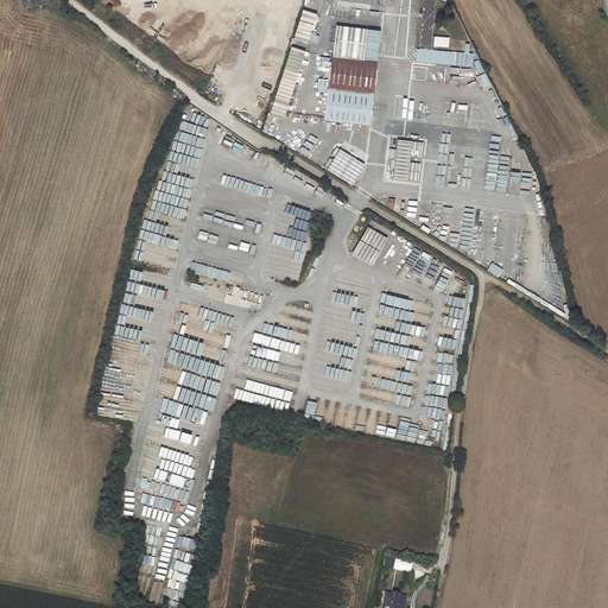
[(423,0),(419,49),(431,50),(431,38),(435,38),(435,45),(448,46),(449,37),(432,36),(435,0),(423,0)]
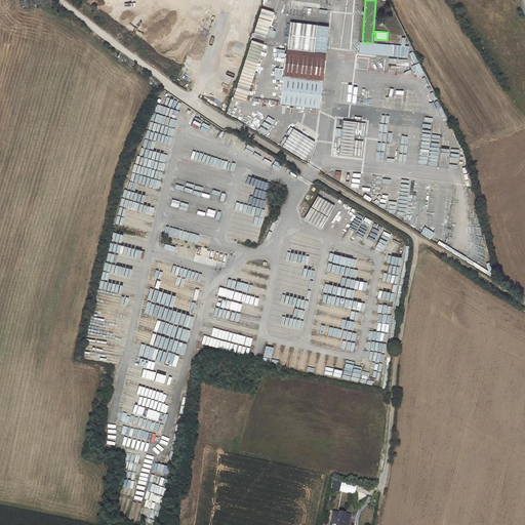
[(253,32),(266,35),(272,11),(259,8),(253,32)]
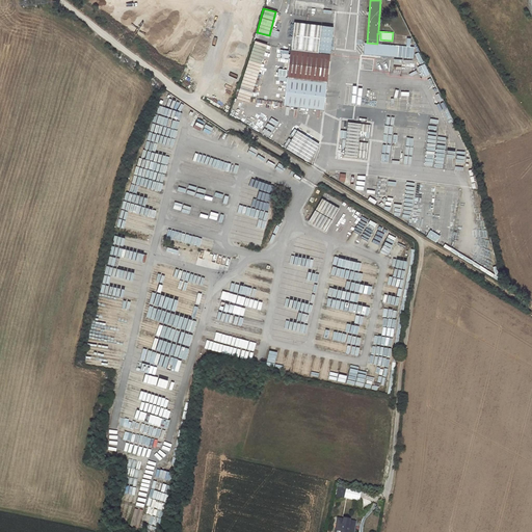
[(294,23),(293,34),(321,37),(323,27),(294,23)]
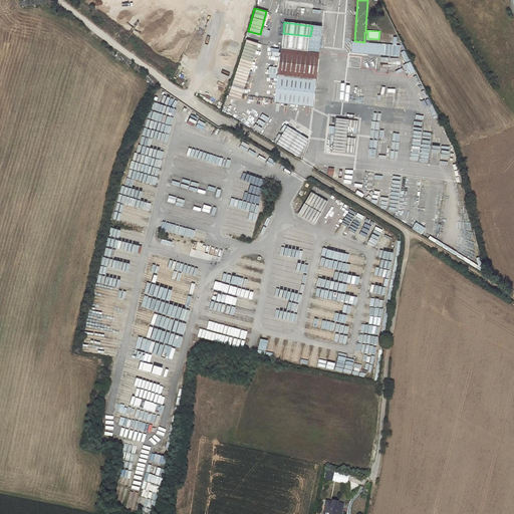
[(319,28),(312,27),(310,49),(310,51),(316,52),(319,28)]
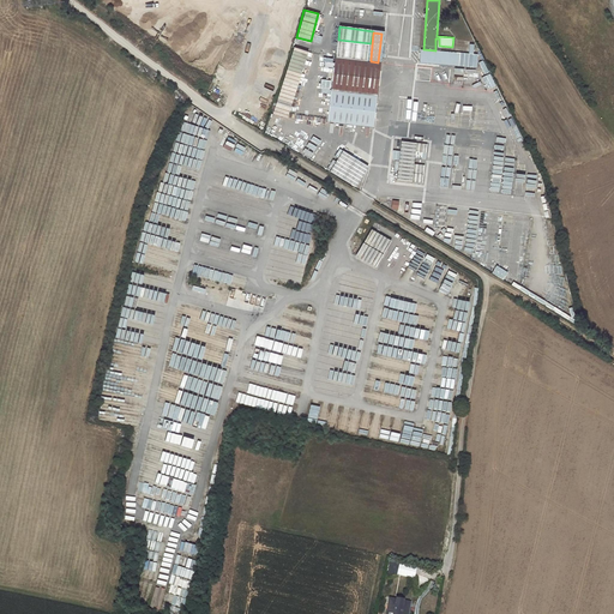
[(337,40),(335,54),(341,55),(369,59),(371,43),(338,40),(337,40)]
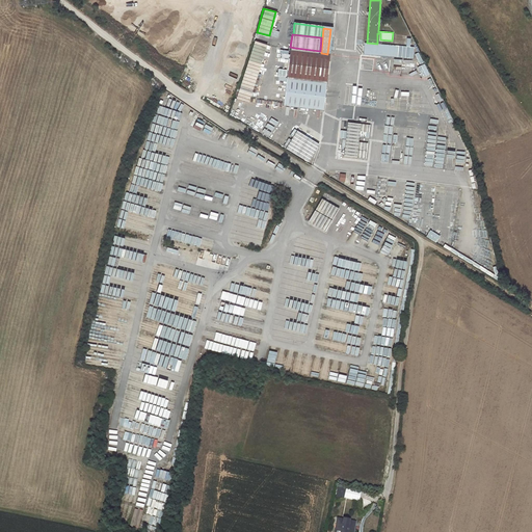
[(236,98),(249,102),(265,44),(253,41),(236,98)]
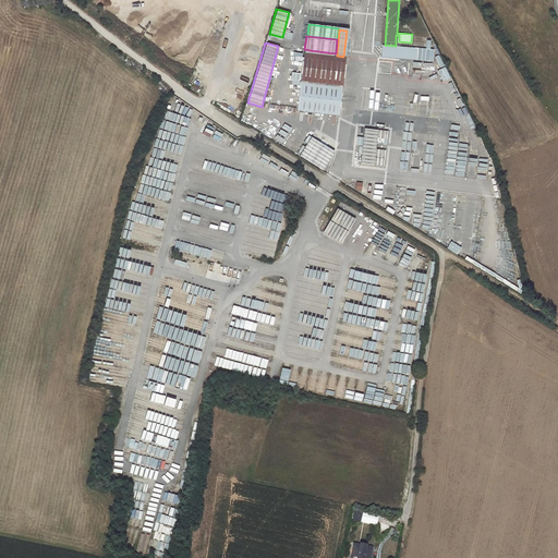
[(383,46),(383,57),(428,60),(429,49),(383,46)]
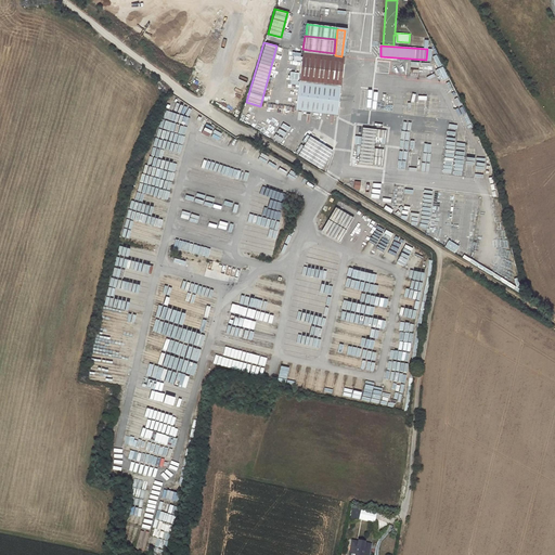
[(302,52),(299,80),(341,85),(345,56),(341,56),(335,55),(307,52),(302,52)]
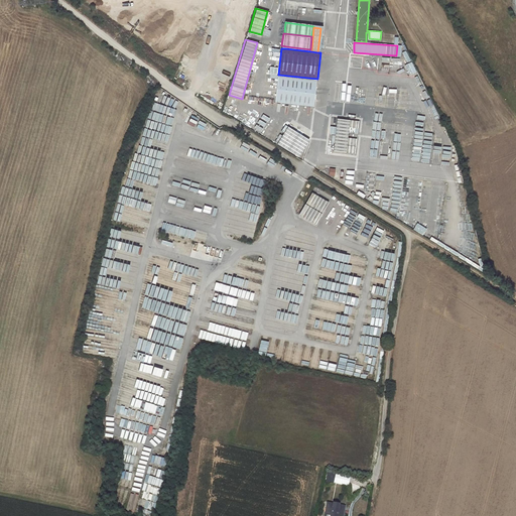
[(314,106),(317,79),(278,75),(276,99),(275,102),(314,106)]
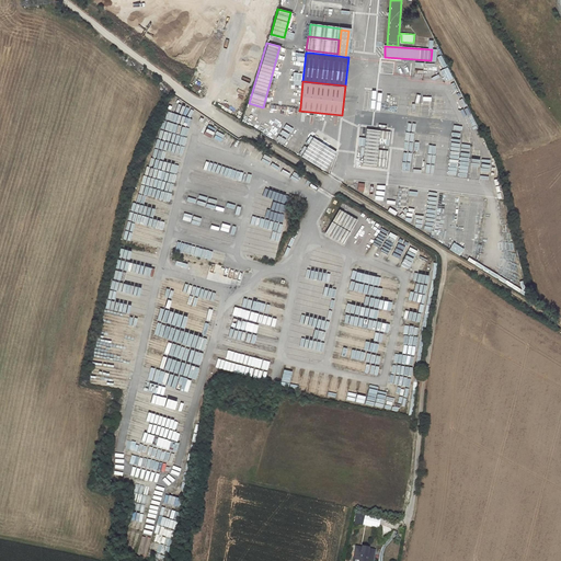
[(181,122),(191,107),(176,98),(167,112),(181,122)]
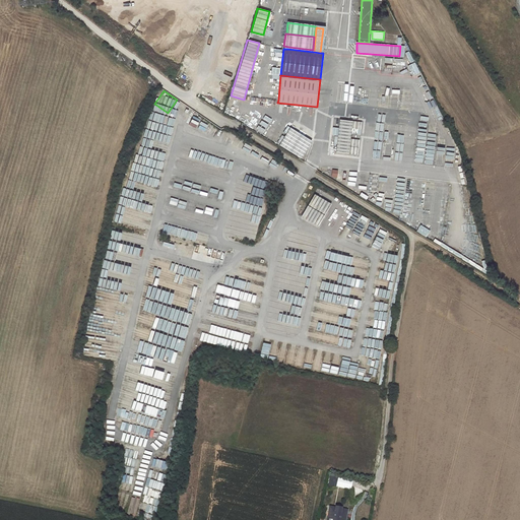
[(177,101),(173,106),(186,116),(190,110),(177,101)]
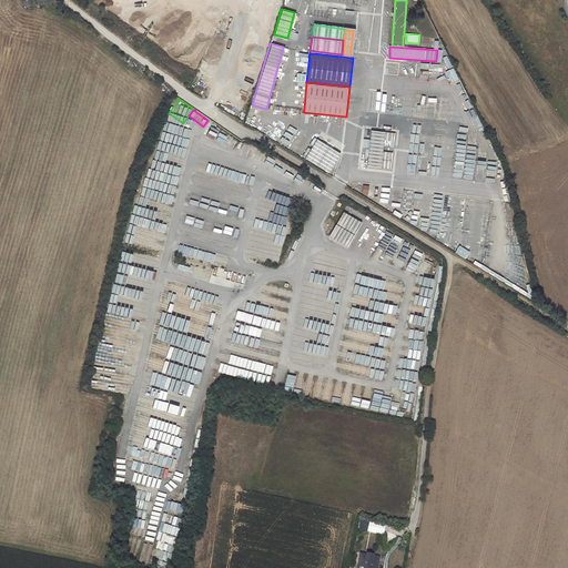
[(186,139),(190,129),(162,121),(156,139),(175,144),(178,135),(186,139)]
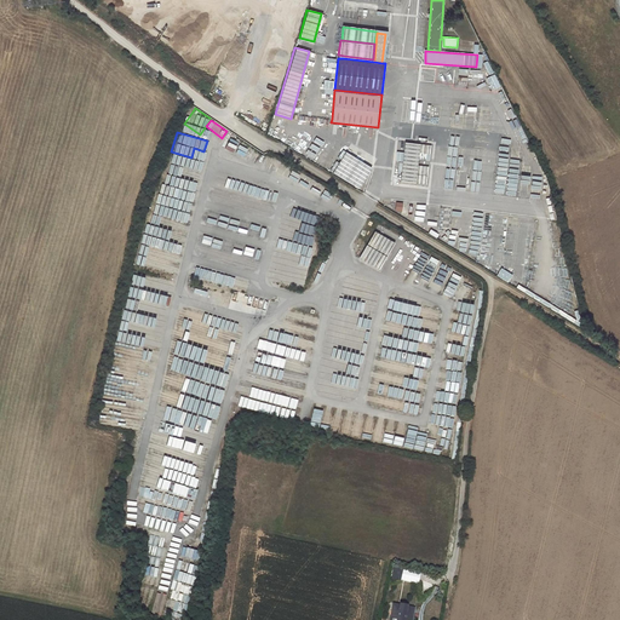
[(224,137),(220,143),(228,149),(231,143),(224,137)]
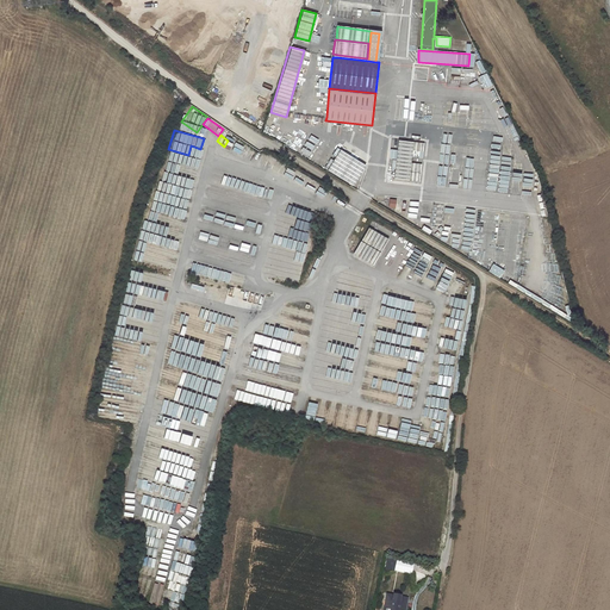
[(422,153),(423,142),(397,139),(393,168),(387,168),(386,176),(409,179),(409,180),(418,181),(421,163),(410,162),(411,151),(422,153)]
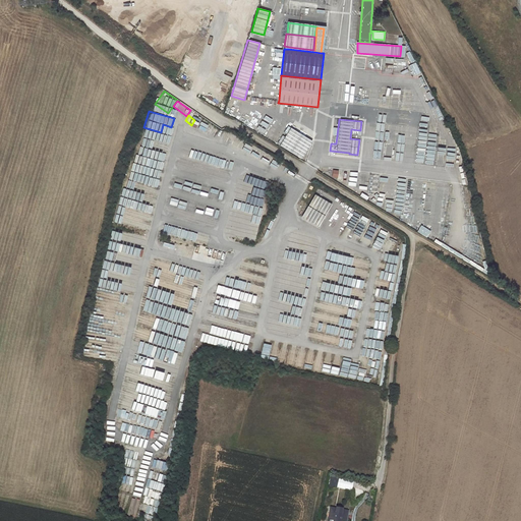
[(205,120),(203,123),(213,129),(215,125),(205,120)]
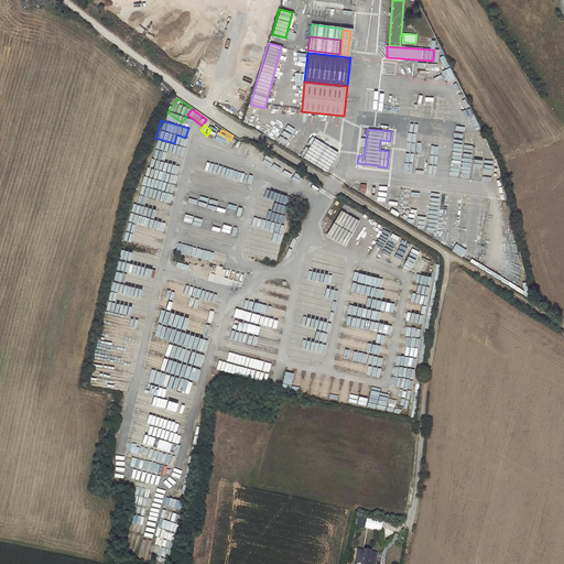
[(431,136),(430,144),(438,145),(440,137),(431,136)]
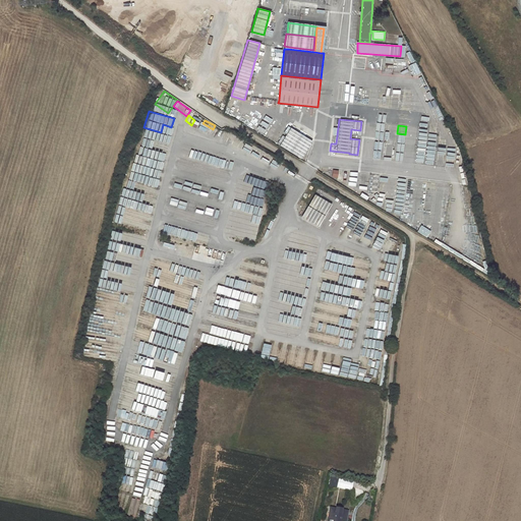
[(291,129),(281,147),(302,160),(313,142),(291,129)]
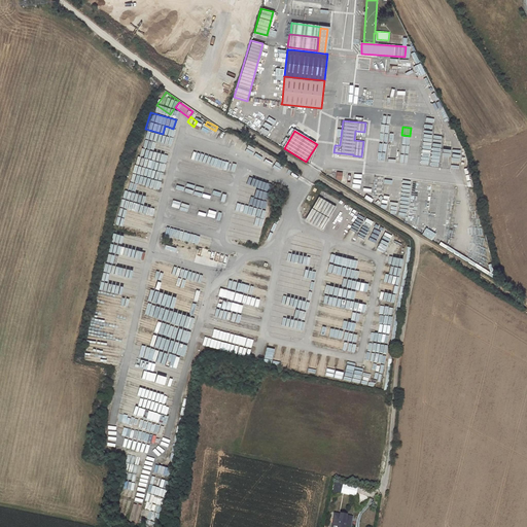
[(127,199),(152,207),(154,199),(129,190),(127,199)]
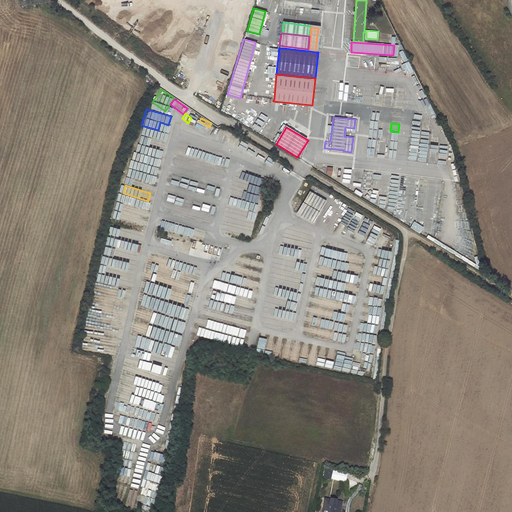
[(308,190),(296,213),(313,222),(325,200),(308,190)]
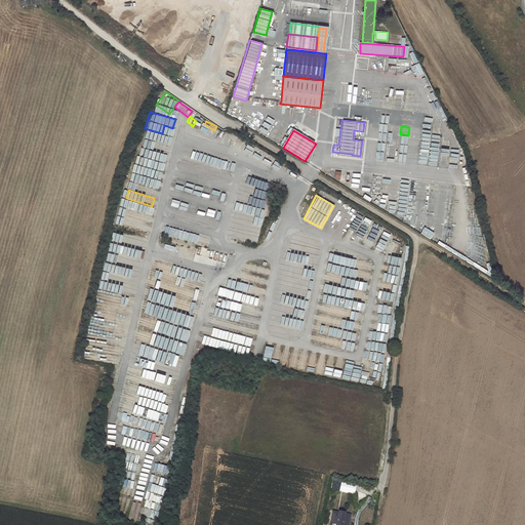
[(249,197),(248,204),(260,206),(261,200),(249,197)]
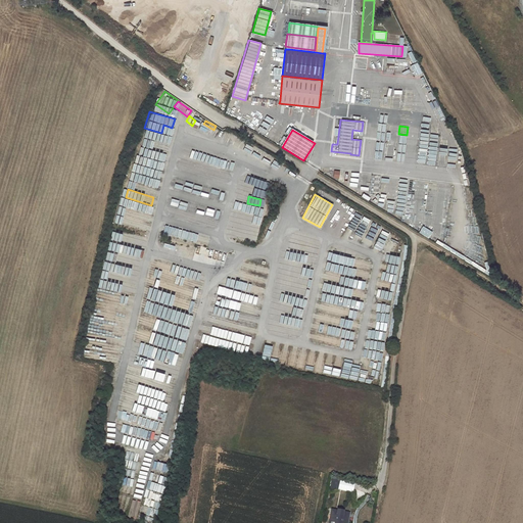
[(185,238),(186,228),(167,225),(164,235),(185,238)]
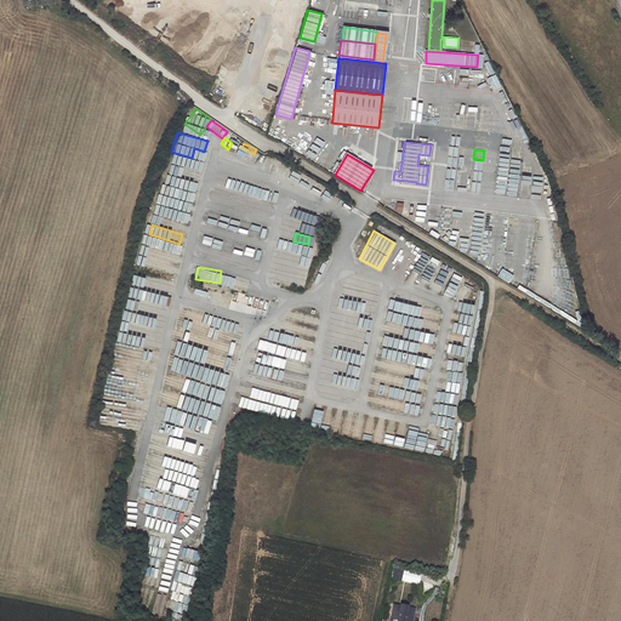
[(508,283),(513,275),(501,268),(496,277),(508,283)]
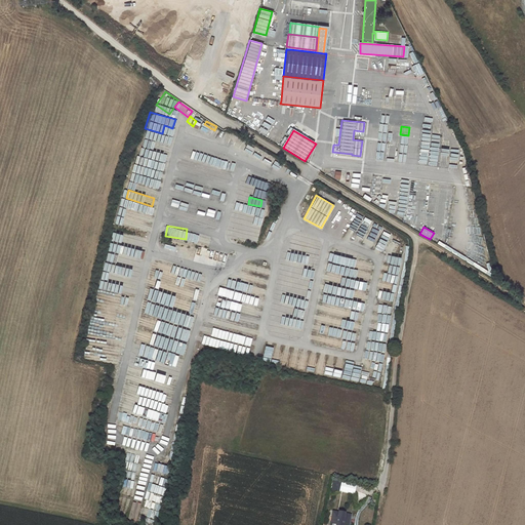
[(382,281),(378,298),(395,301),(397,293),(398,293),(403,268),(405,258),(392,256),(391,264),(395,265),(393,274),(381,272),(380,281),(382,281)]
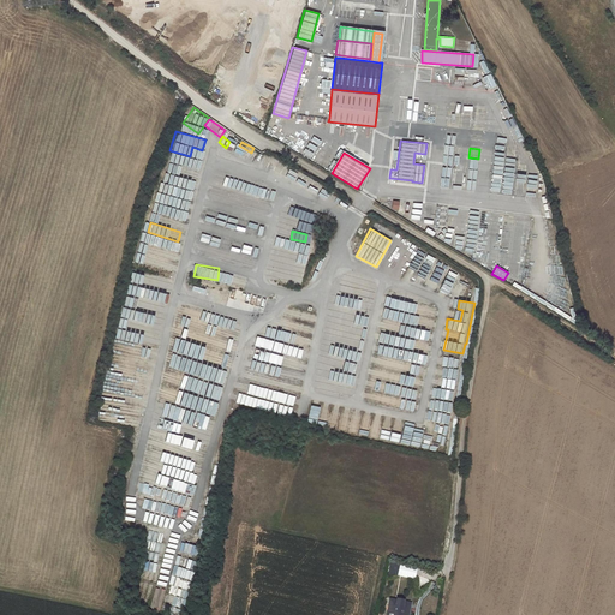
[(412,312),(431,317),(434,308),(415,303),(412,312)]
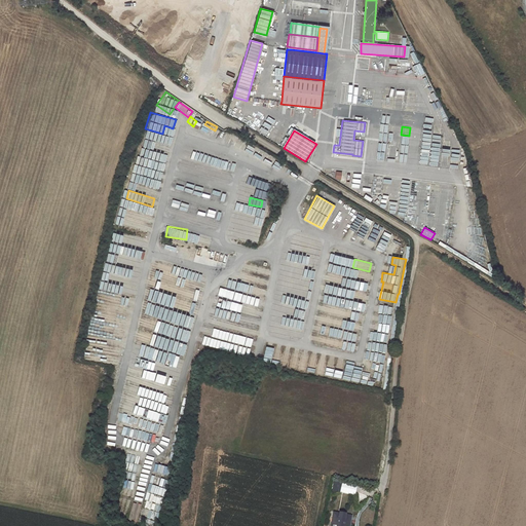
[(249,263),(247,271),(261,275),(263,267),(249,263)]
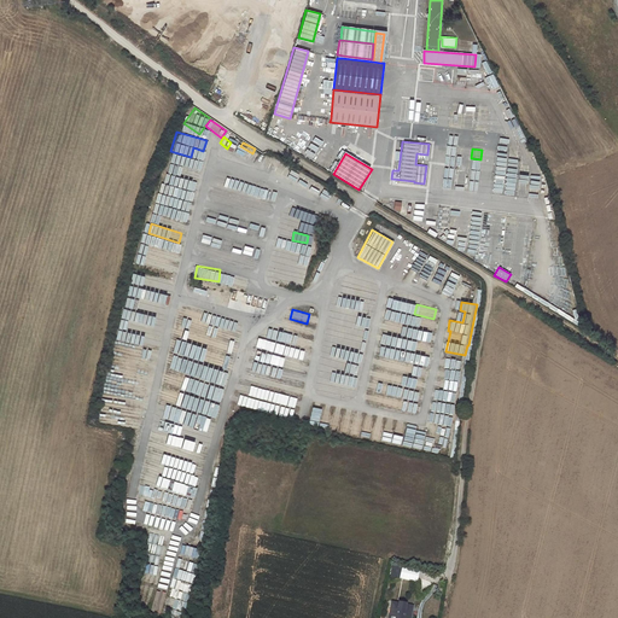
[(419,327),(421,319),(391,310),(389,320),(419,327)]
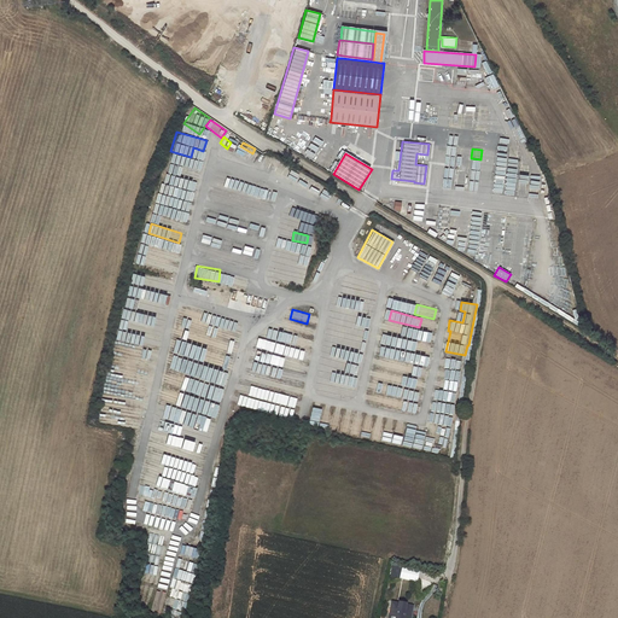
[(186,313),(182,332),(235,344),(240,326),(186,313)]
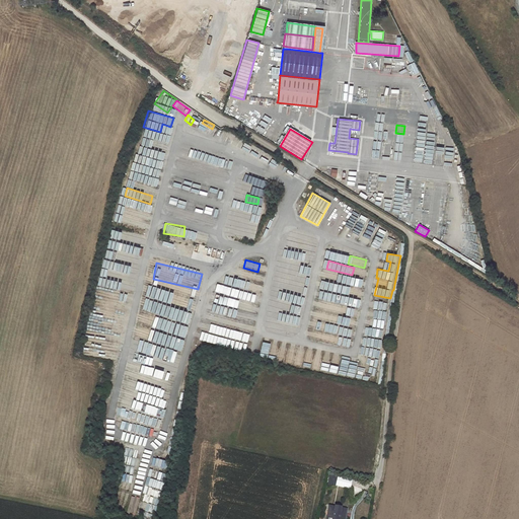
[(296,265),(294,273),(307,276),(309,268),(296,265)]
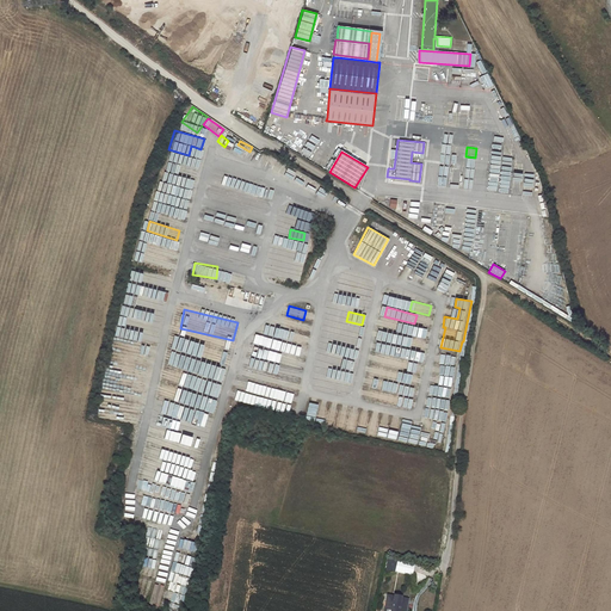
[(403,333),(406,325),(381,318),(378,327),(403,333)]
